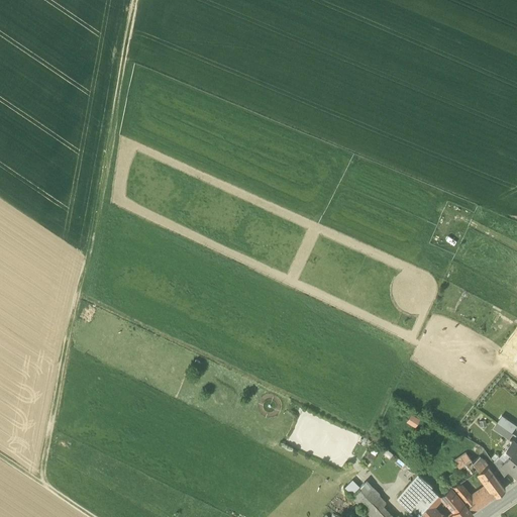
[(419,420),(411,415),(407,422),(415,427),(419,420)]
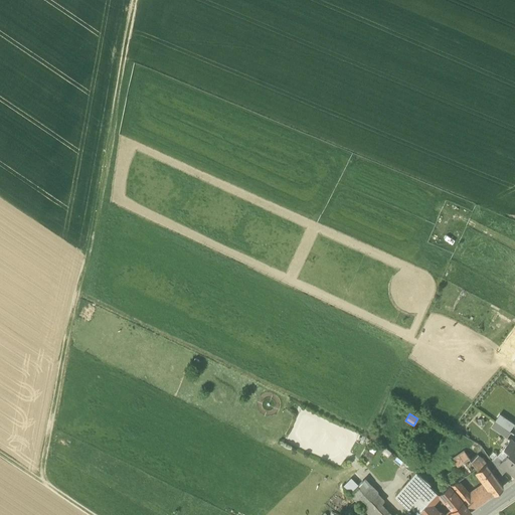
[(510,433),(495,421),(491,427),(506,438),(510,433)]
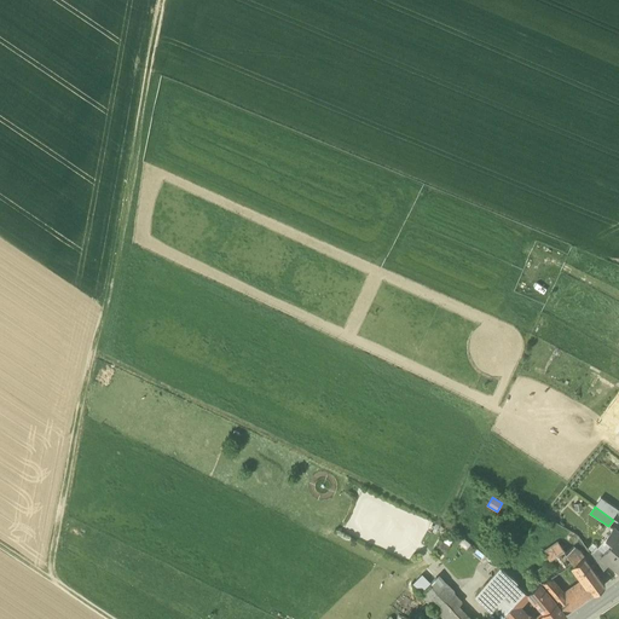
[(618,567),(618,532),(613,528),(606,537),(612,543),(603,553),(601,556),(609,563),(618,570),(618,567)]
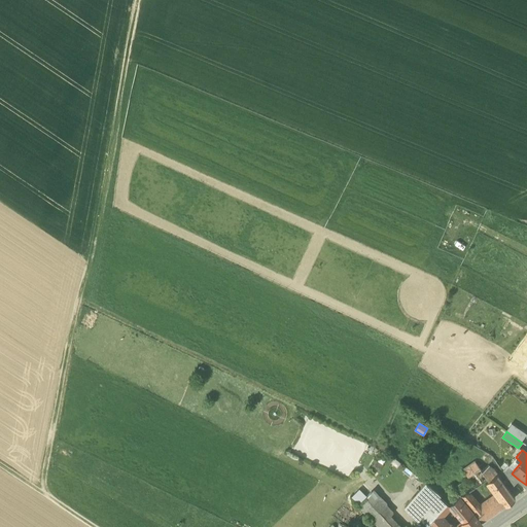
[(475,461),(462,468),(466,476),(479,468),(475,461)]
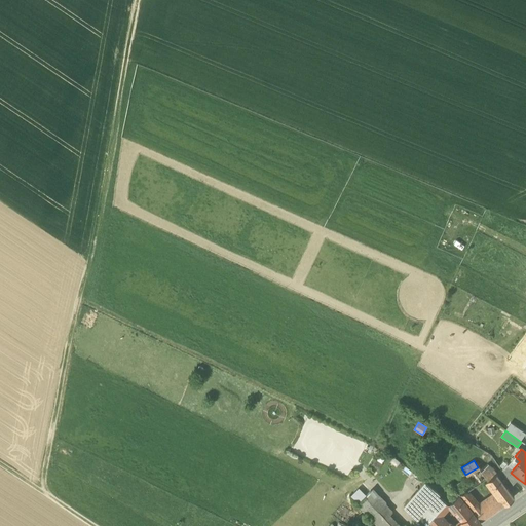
[(487,461),(478,467),(484,476),(492,468),(487,461)]
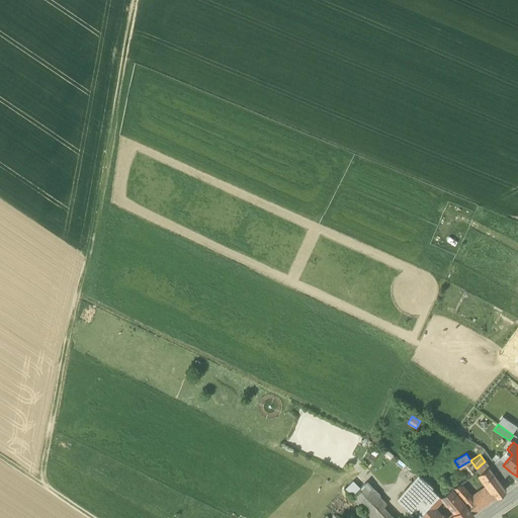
[(510,471),(503,465),(505,462),(499,457),(494,463),(504,478),(510,471)]
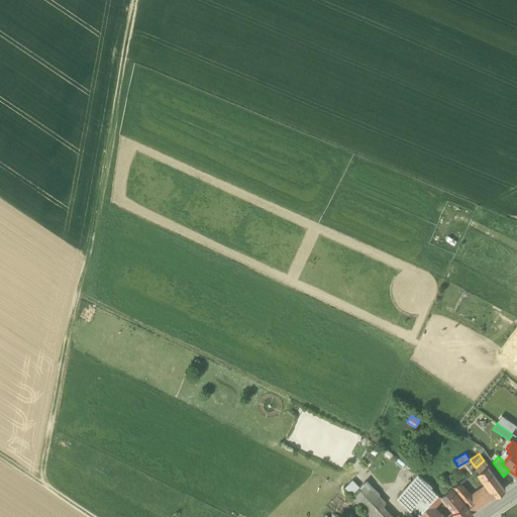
[(470,459),(445,477),(452,488),(459,483),(478,471),(476,468),(470,459)]
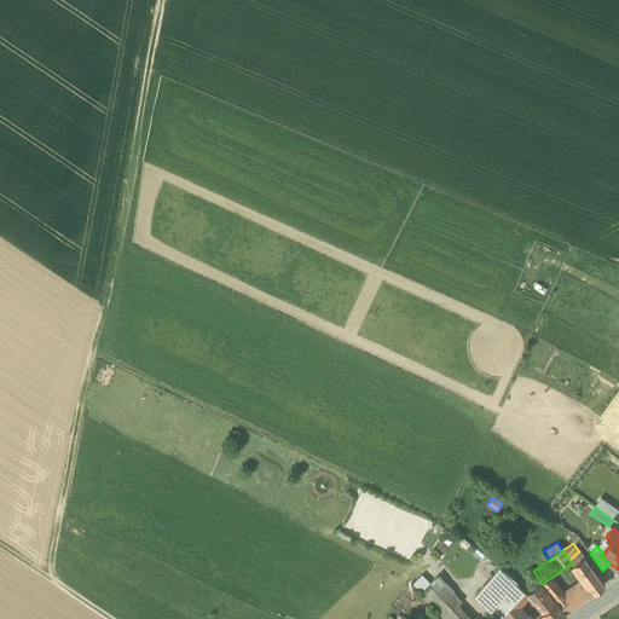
[(579,551),(570,560),(572,563),(573,565),(584,557),(579,551)]
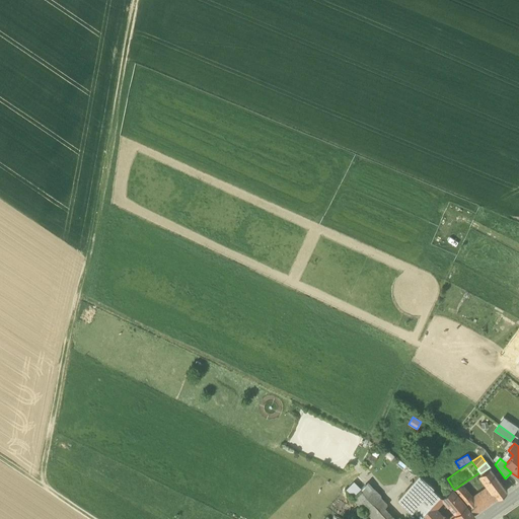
[(507,492),(490,467),(480,473),(491,488),(498,498),(507,492)]
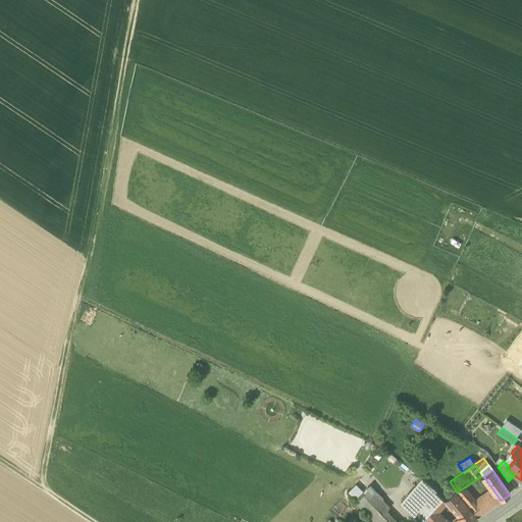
[(415,485),(401,503),(413,516),(418,511),(418,510),(433,491),(435,489),(421,478),(415,485)]
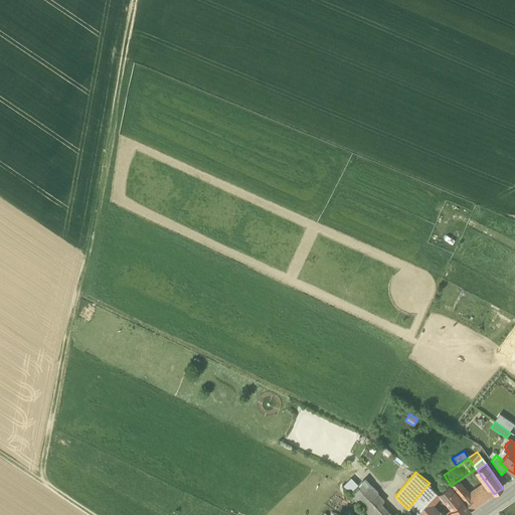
[(384,501),(376,493),(378,492),(365,478),(362,481),(349,494),(354,500),(362,492),(370,500),(361,508),(368,514),(391,514),(381,504),(384,501)]
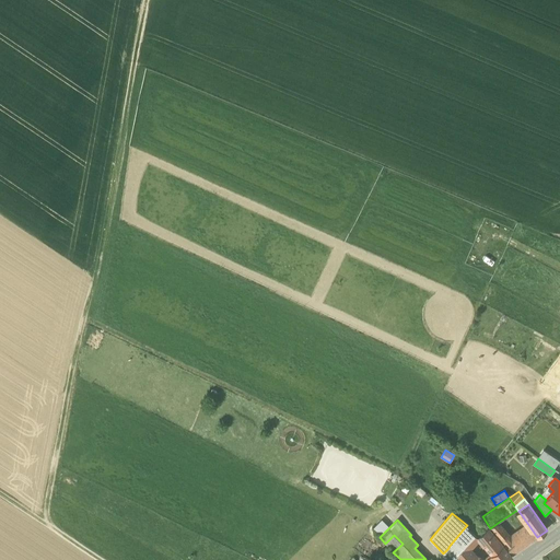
[(503,531),(498,523),(490,528),(503,544),(512,538),(503,531)]
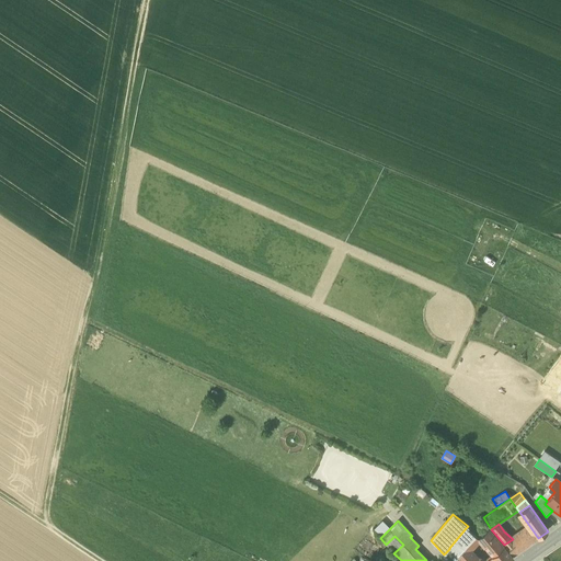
[(530,527),(519,535),(529,545),(538,538),(530,527)]
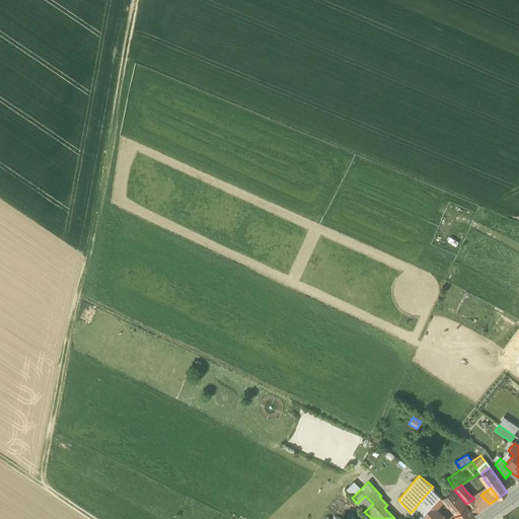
[(433,510),(435,509),(437,505),(443,499),(442,498),(442,497),(431,489),(416,507),(416,508),(423,515),(430,507),(433,510)]
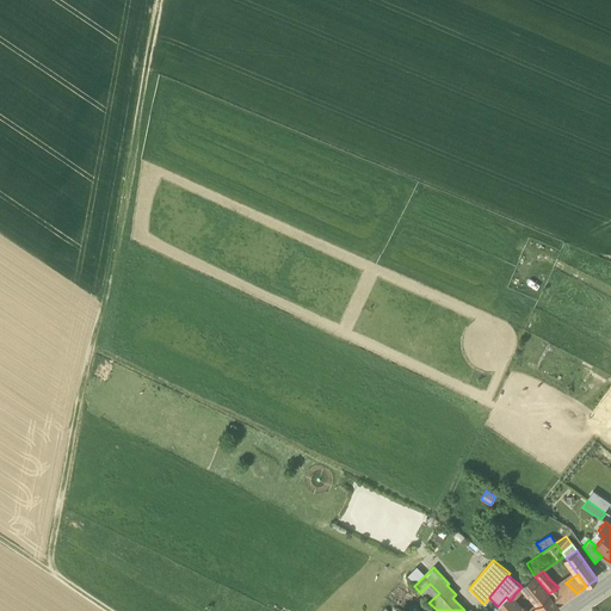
[(551,610),(559,606),(531,575),(520,585),(520,586),(525,591),(525,592),(536,605),(529,610),(528,610),(551,610)]
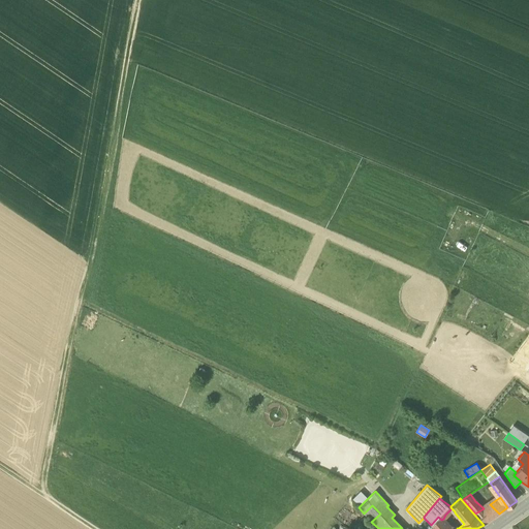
[(484,508),(475,514),(484,524),(499,514),(490,504),(484,508)]
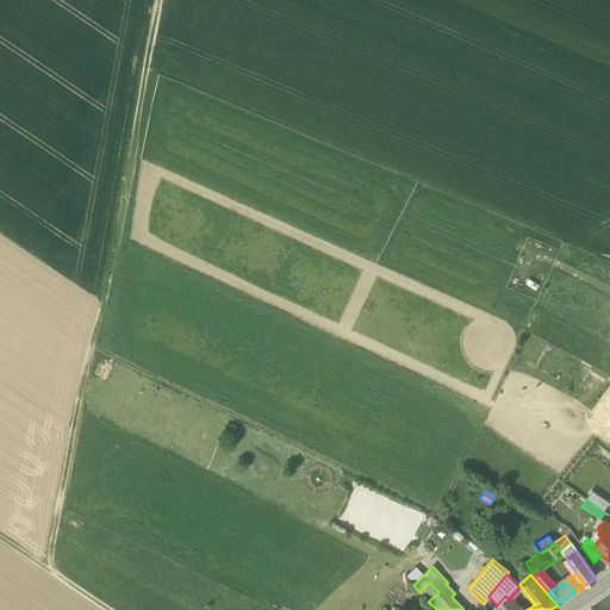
[(429,583),(419,592),(428,602),(439,592),(429,583)]
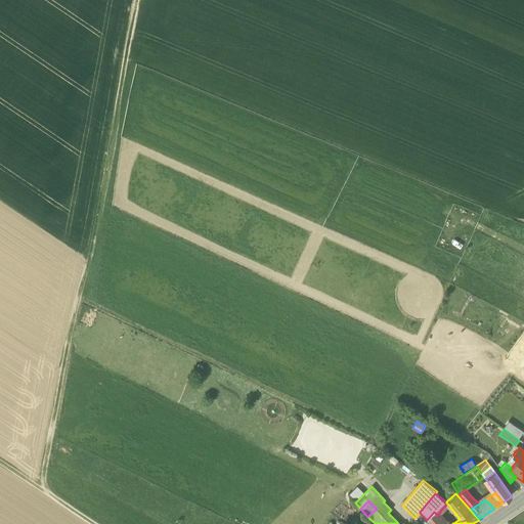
[(434,512),(427,520),(429,523),(452,523),(453,523),(446,522),(439,514),(437,515),(434,512)]
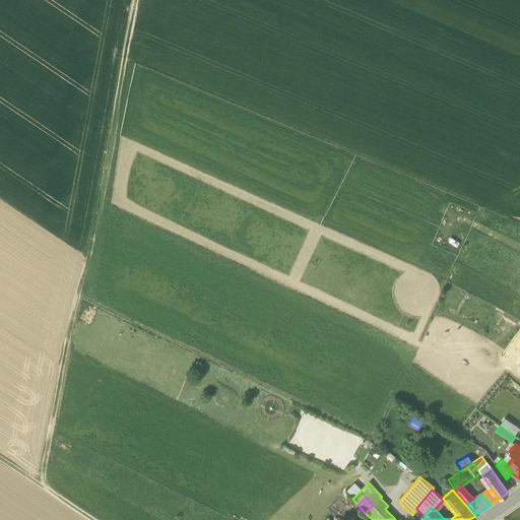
All buildings are outlined.
